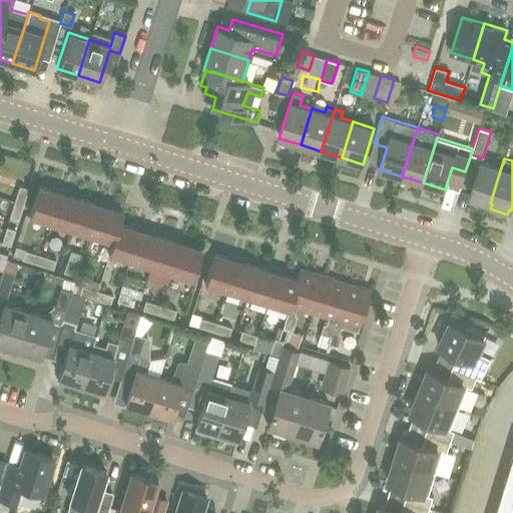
[(469,197),(490,203),(501,167),(480,161),(469,197)]
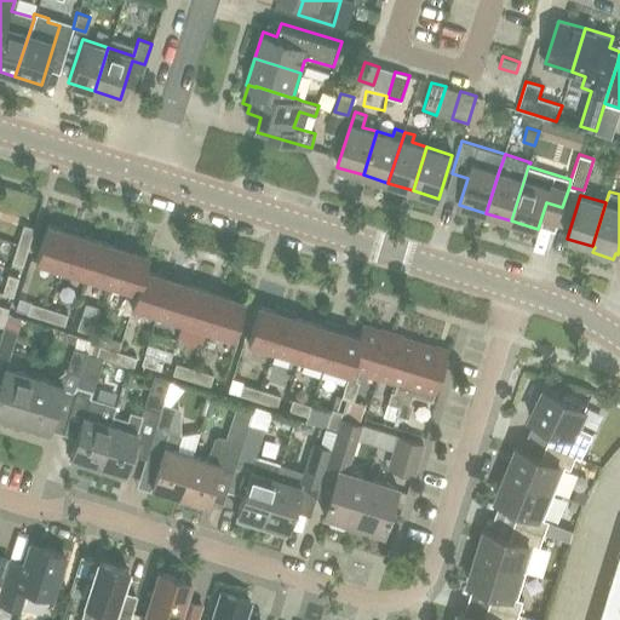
[(17,242),(28,246),(33,228),(23,224),(17,242)]
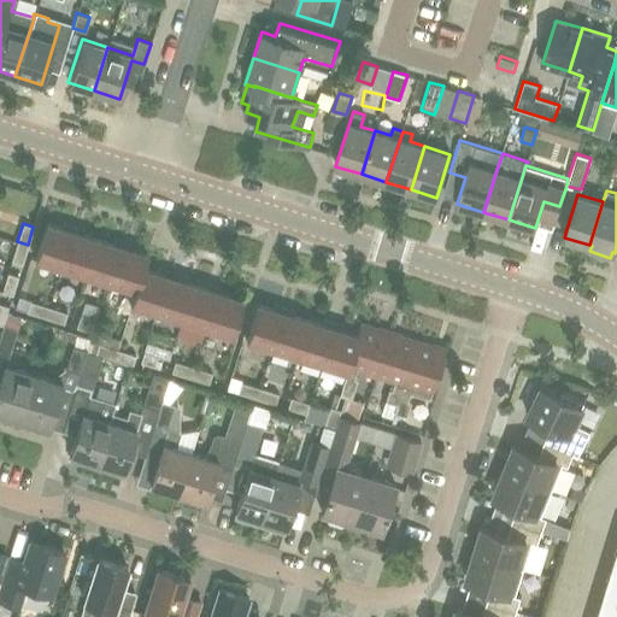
[(35,259),(60,268),(74,227),(64,224),(62,228),(46,223),(35,259)]
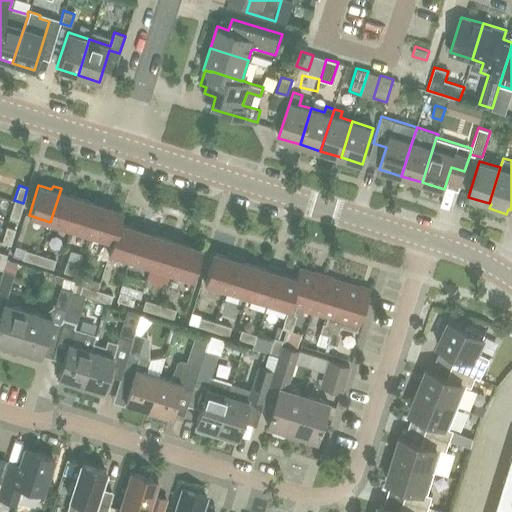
[(69,191),(61,188),(50,222),(70,228),(80,198),(67,194),(69,191)]
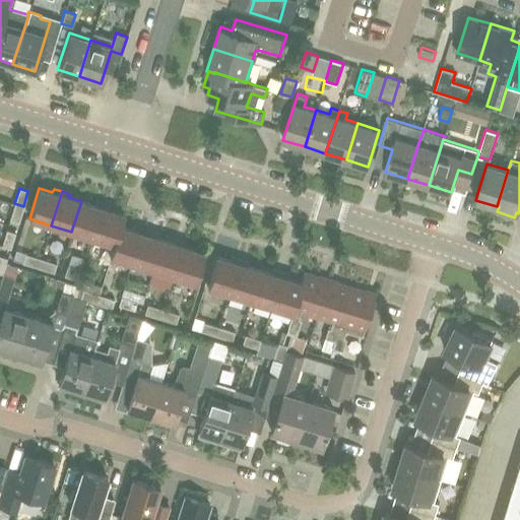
[(94,205),(81,201),(71,232),(92,239),(104,204),(95,201),(94,205)]
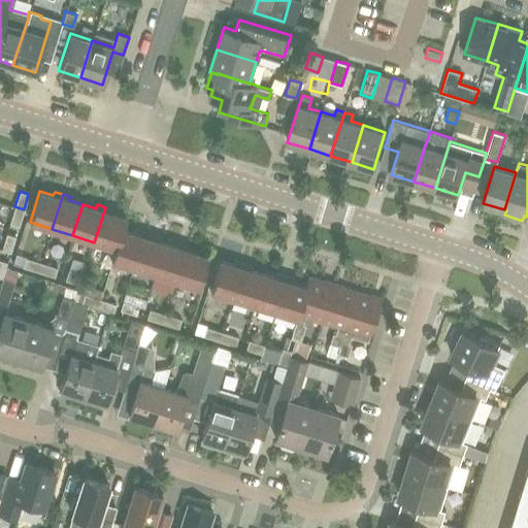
[(24,209),(14,206),(9,223),(19,226),(24,209)]
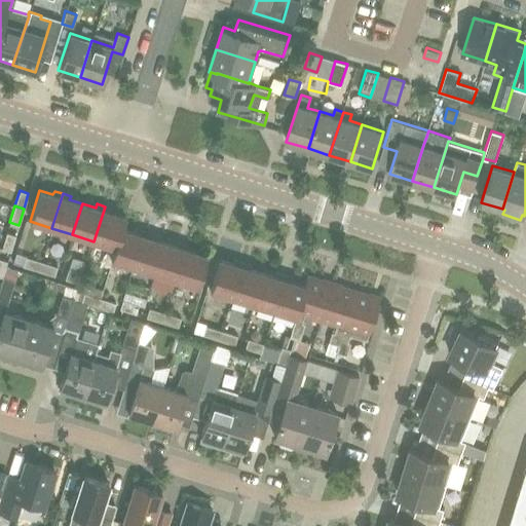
[(113,209),(105,207),(94,241),(114,248),(115,248),(121,228),(125,217),(112,213),(113,209)]
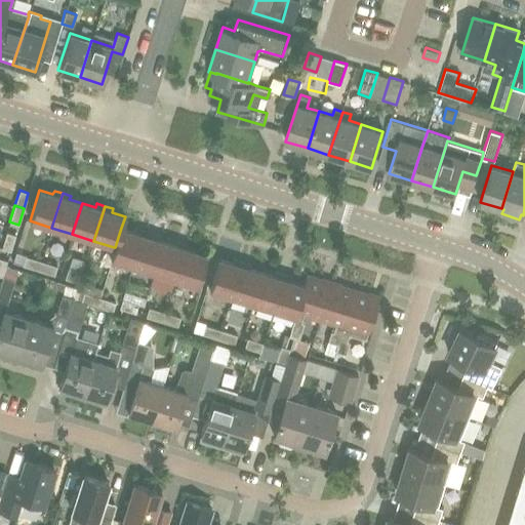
[(133,232),(121,228),(115,247),(114,247),(111,258),(132,266),(144,231),(134,229),(133,232)]
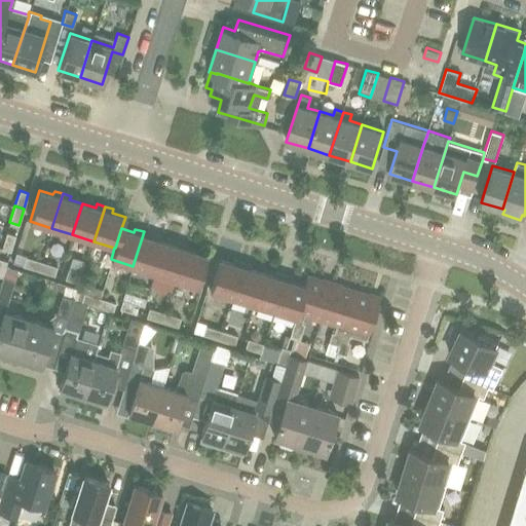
[(151,234),(144,231),(133,266),(154,273),(164,241),(150,237),(151,234)]
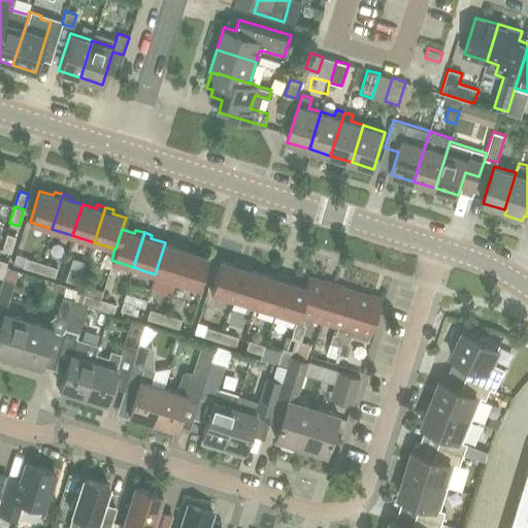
[(10,252),(15,236),(6,233),(1,250),(10,252)]
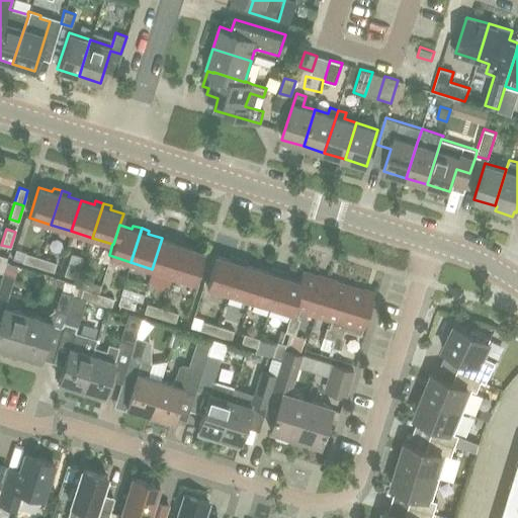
[(174,242),(162,238),(152,269),(173,275),(183,241),(175,238),(174,242)]
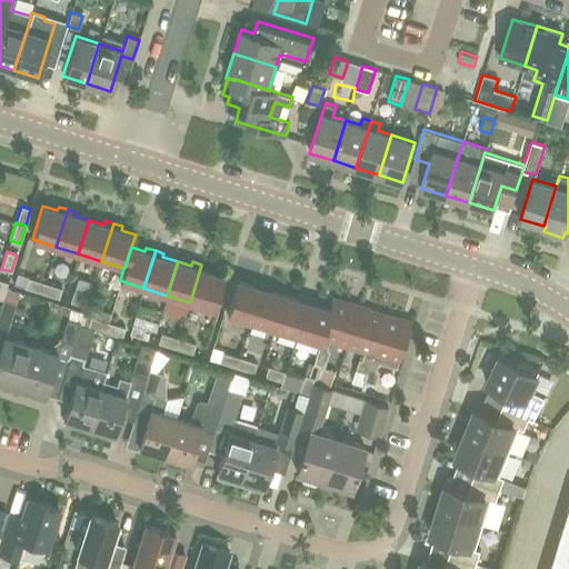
[(210,268),(201,265),(190,302),(212,310),(223,276),(209,271),(210,268)]
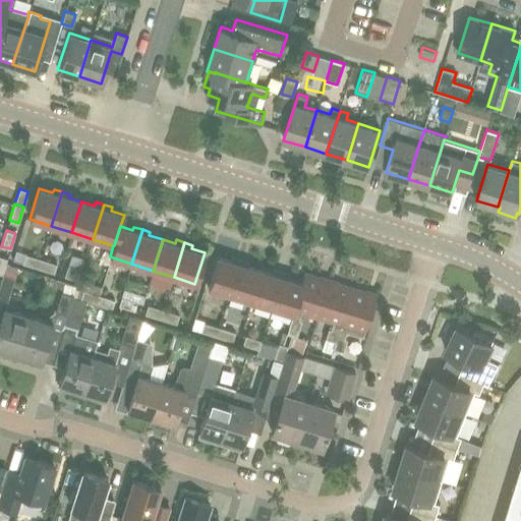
[(22,263),(38,268),(41,258),(24,253),(22,263)]
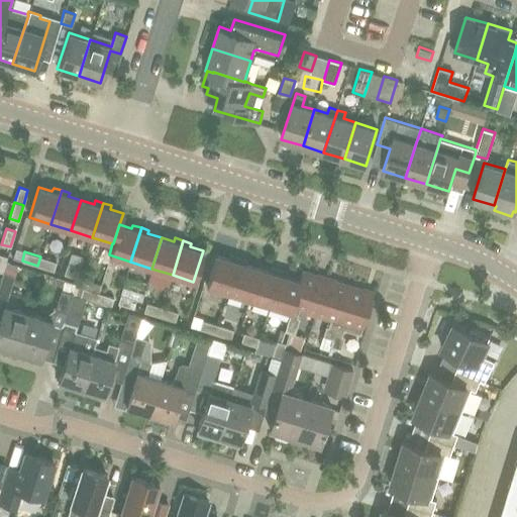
[(206,285),(226,292),(237,257),(230,255),(228,259),(215,254),(206,285)]
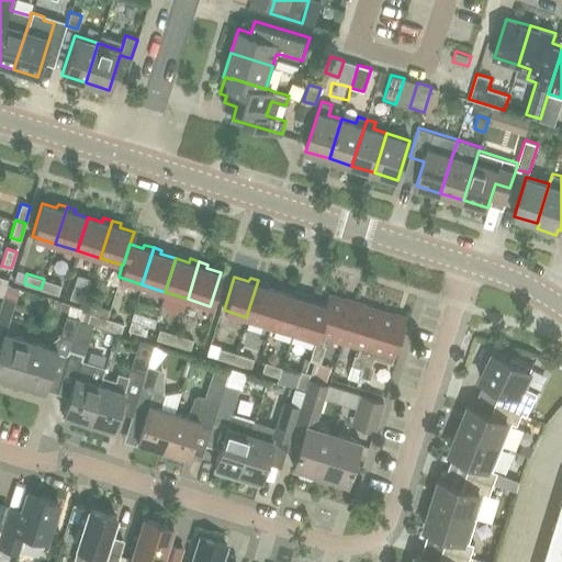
[(57,294),(60,284),(44,279),(41,289),(57,294)]
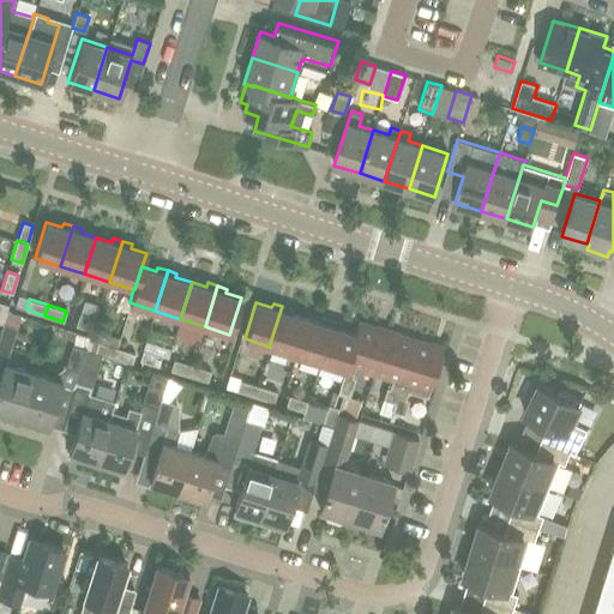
[(293,309),(282,306),(269,347),(294,354),(305,318),(290,313),(293,309)]
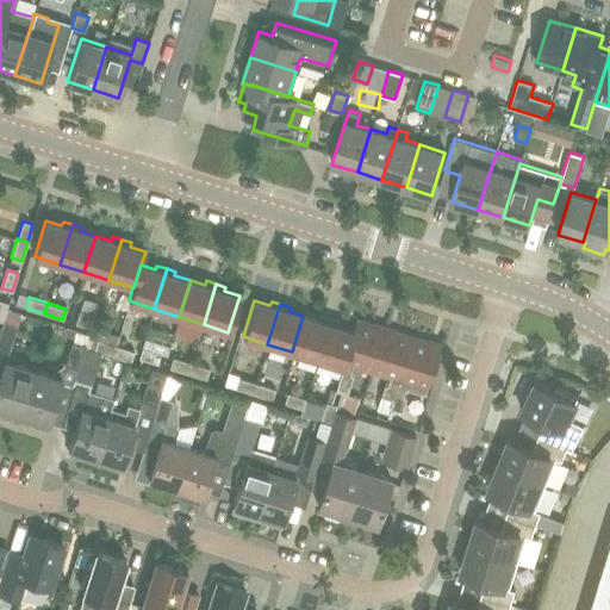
[(93,329),(97,318),(78,312),(74,323),(93,329)]
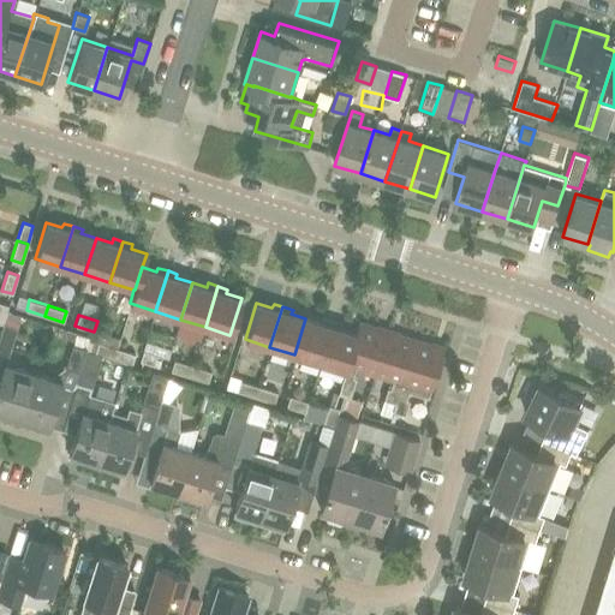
[(294,354),(320,363),(332,322),(323,318),(322,323),(305,318),(294,354)]
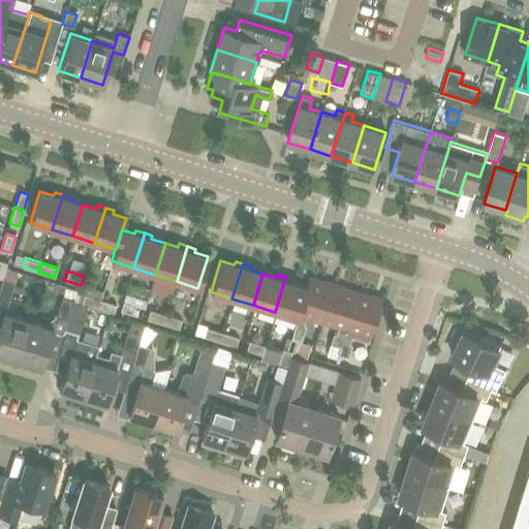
[(305,317),(321,322),(333,284),(309,276),(306,287),(297,318),(292,332),(303,335),(306,324),(303,324),(305,317)]
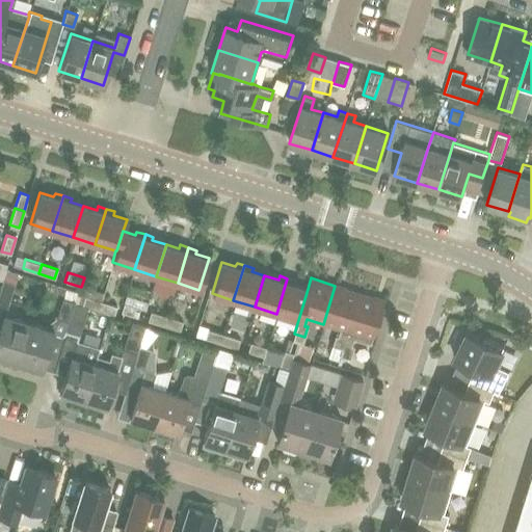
[(276,314),(298,320),(308,289),(295,285),(296,282),(287,278),(276,314)]
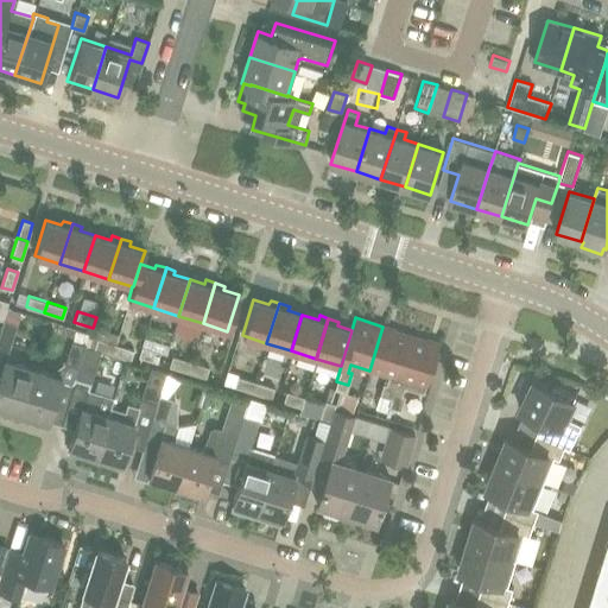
[(2,320),(0,328),(0,349),(7,353),(17,323),(2,320)]
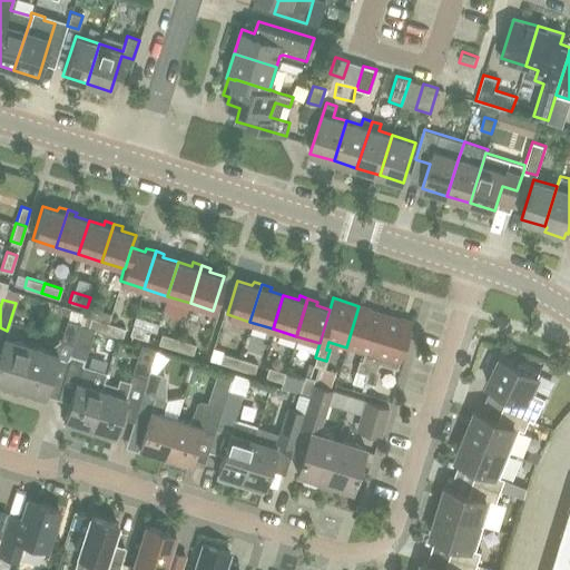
[(385,314),(359,306),(346,347),(364,353),(361,360),(359,359),(355,370),(365,373),(385,314)]
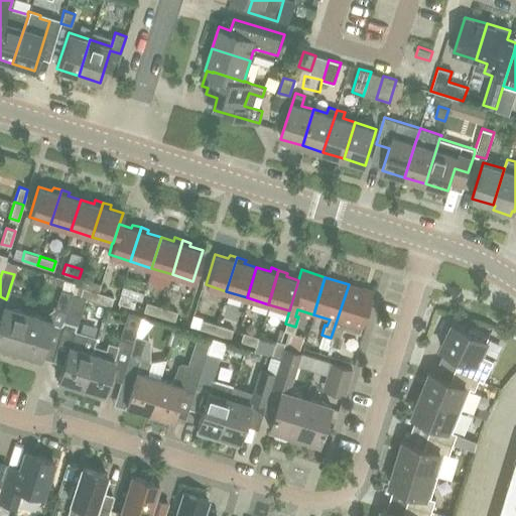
[(349,284),(331,338),(329,345),(339,348),(343,336),(341,335),(343,329),(359,334),(372,291),(349,284)]
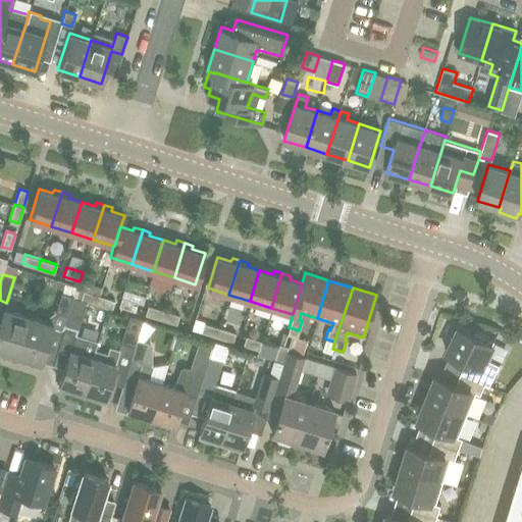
[(81,300),(86,301),(112,310),(114,301),(83,291),(81,300)]
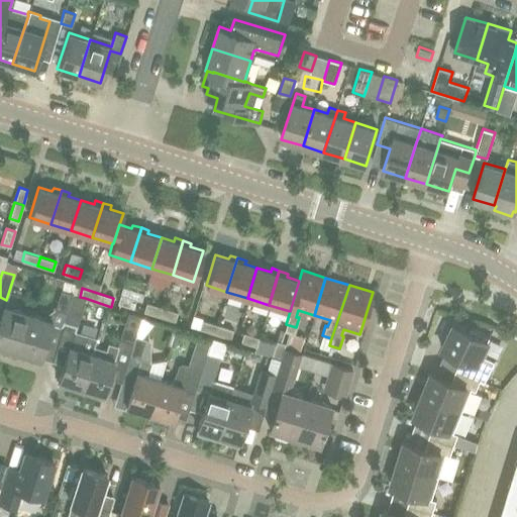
[(55,309),(66,312),(72,294),(72,293),(61,289),(55,309)]
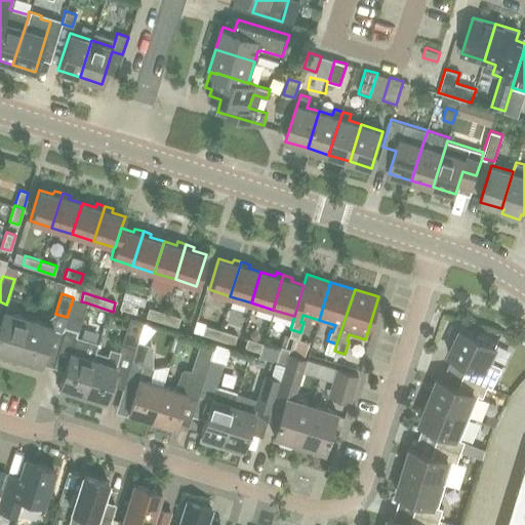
[(86,303),(81,301),(73,298),(67,317),(65,326),(78,330),(86,303)]
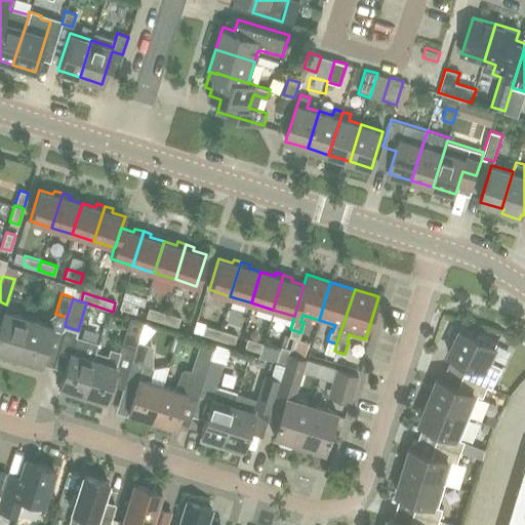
[(135,313),(137,304),(122,298),(119,308),(135,313)]
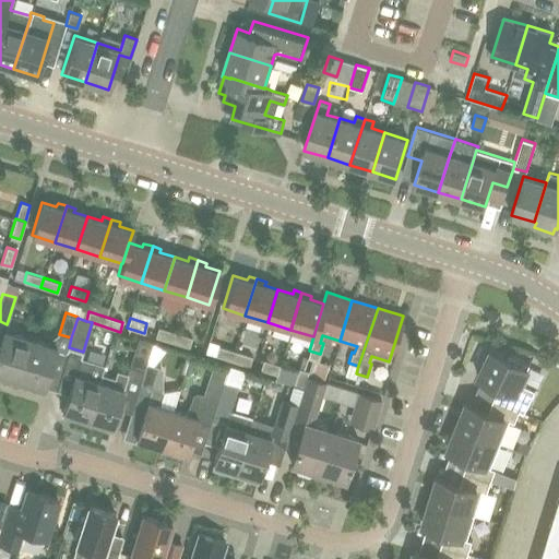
[(155,336),(171,342),(175,332),(158,326),(155,336)]
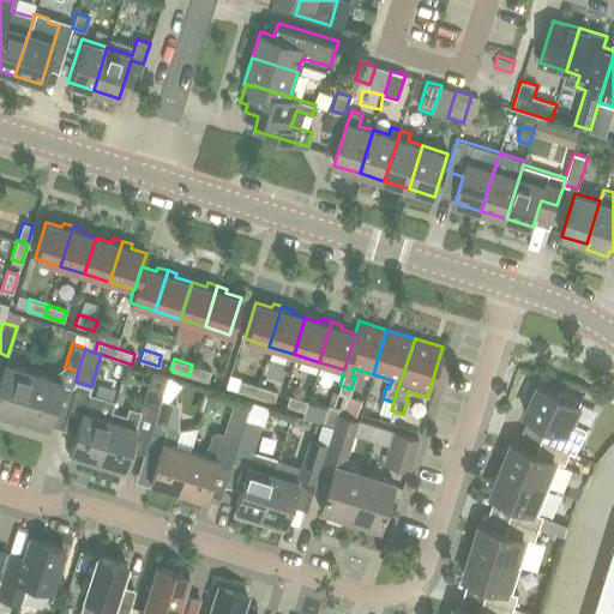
[(0,374),(0,411),(18,417),(32,372),(4,362),(0,374)]
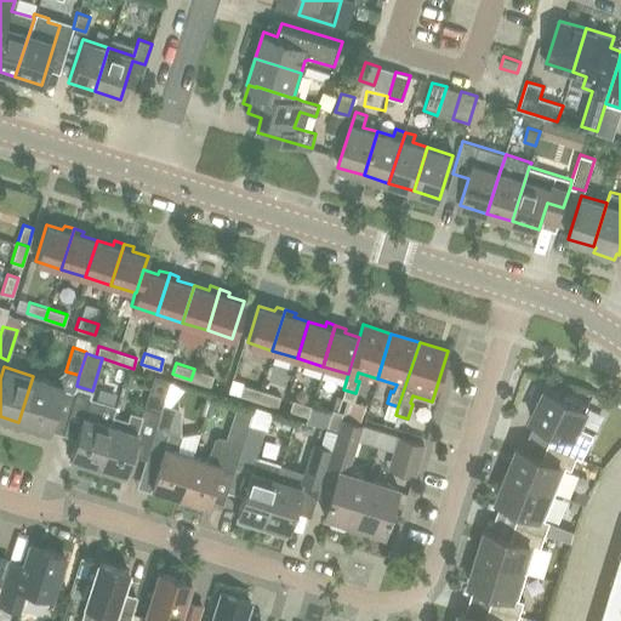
[(212,375),(194,369),(191,380),(210,386),(212,375)]
